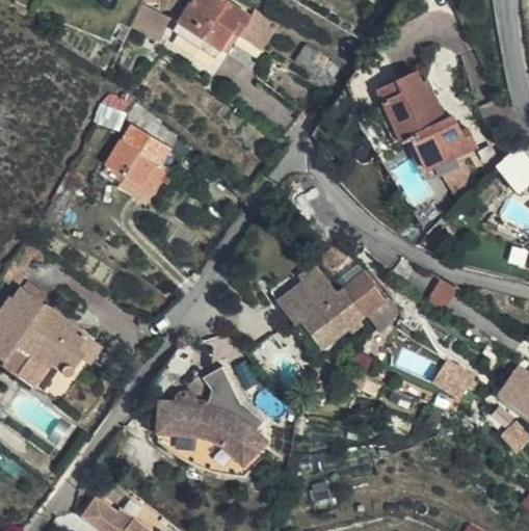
[(156,0),(156,4),(156,9),(179,8),(178,0),(156,0)]
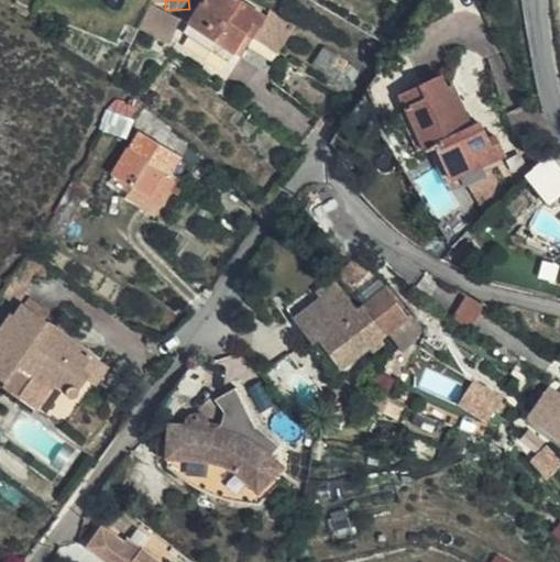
[(291,25),(266,9),(263,15),(238,0),(199,0),(186,23),(231,52),(243,34),(276,52),(291,25)]
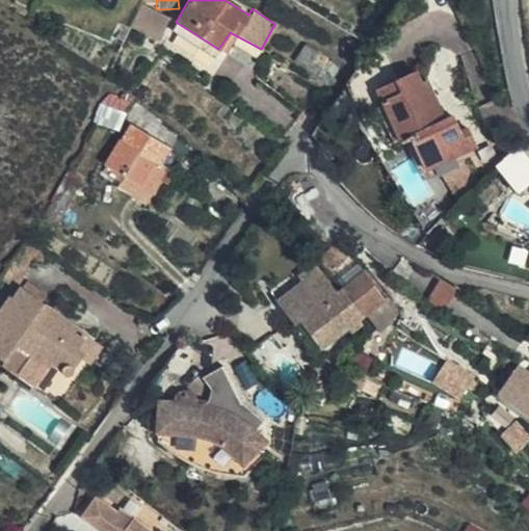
[(138,3),(127,27),(151,40),(163,17),(138,3)]
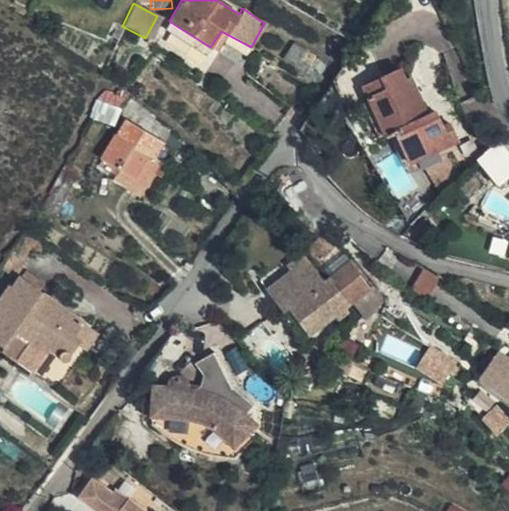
[(320,60),(294,44),(284,58),(310,75),(320,60)]
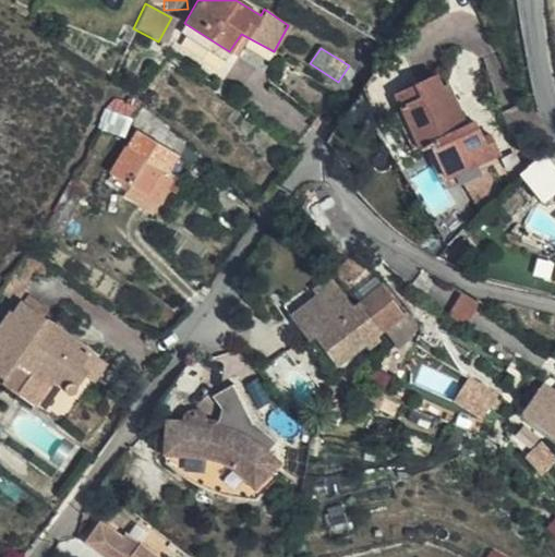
[(448,104),(455,100),(448,86),(441,89),(435,76),(413,86),(412,84),(395,93),(400,106),(401,106),(421,148),(431,146),(446,177),(482,160),(472,142),(481,138),(472,121),(466,124),(459,126),(448,104)]
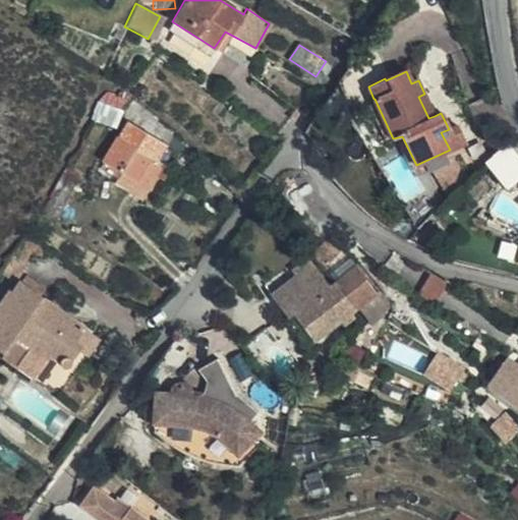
[(435,116),(424,94),(418,97),(428,118),(435,116)]
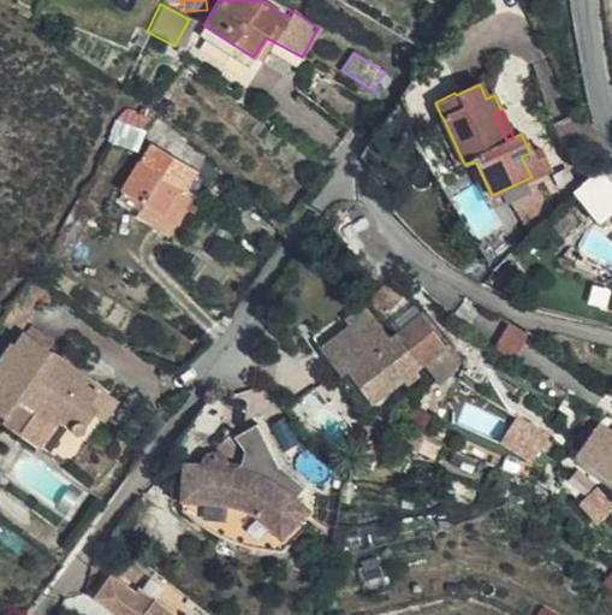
[(117,122),(114,120),(105,139),(131,149),(136,129),(132,128),(131,128),(130,128),(129,129),(126,129),(125,129),(122,128),(120,126),(119,125),(118,124),(117,122)]
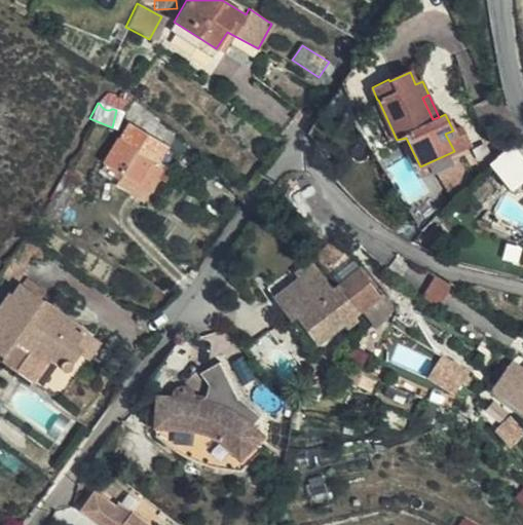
[(103,162),(136,181),(148,160),(154,163),(165,147),(128,123),(119,138),(118,138),(103,162)]
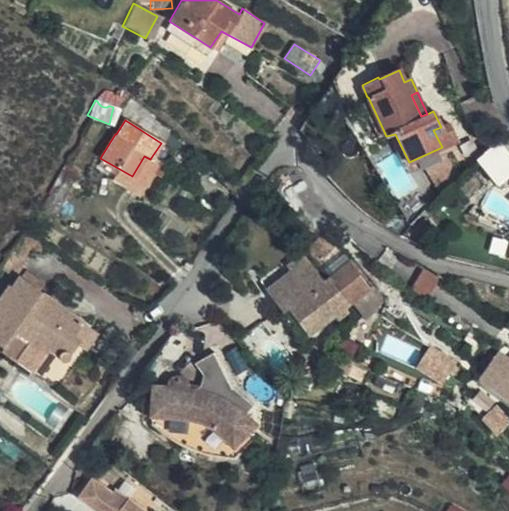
[(433,130),(442,147),(455,141),(446,124),(441,127),(433,130)]
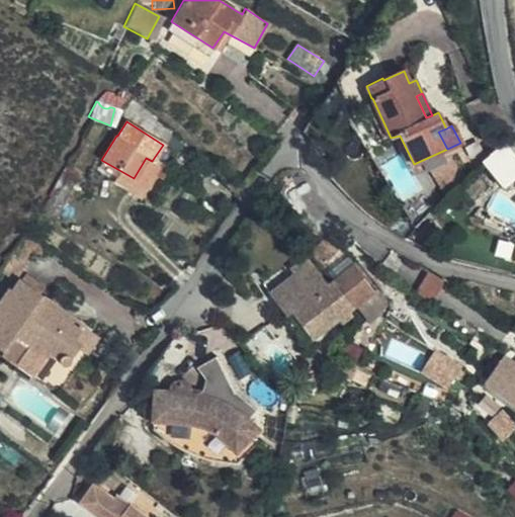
[(514,174),(514,154),(505,142),(484,159),(504,183),(514,174)]
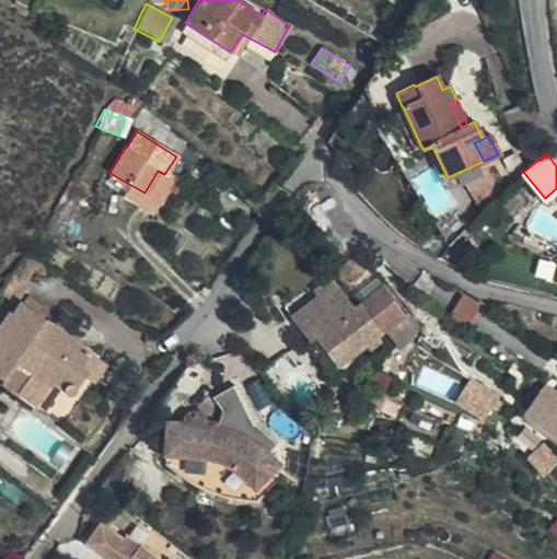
[(159,201),(173,178),(164,174),(158,171),(144,193),(159,201)]
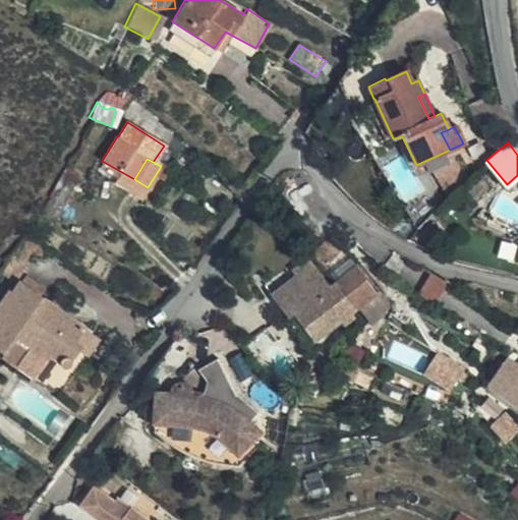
[(57,185),(70,167),(66,164),(53,186),(49,196),(57,185)]
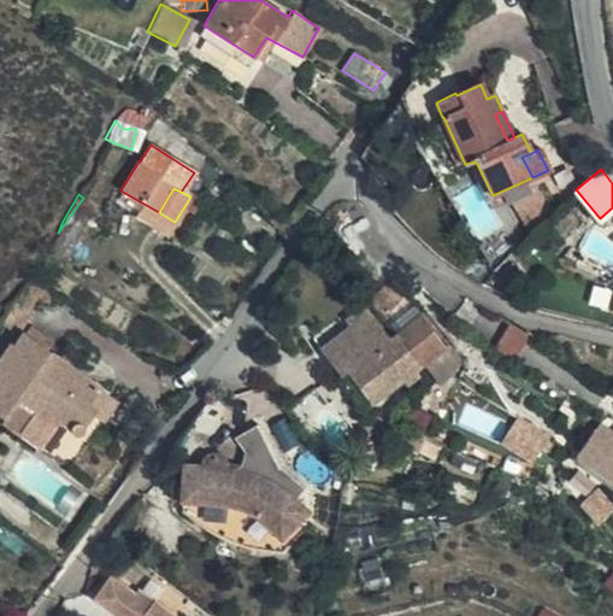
[(58,233),(57,234),(42,258),(56,267),(64,252),(80,227),(92,203),(83,198),(68,220),(58,233)]
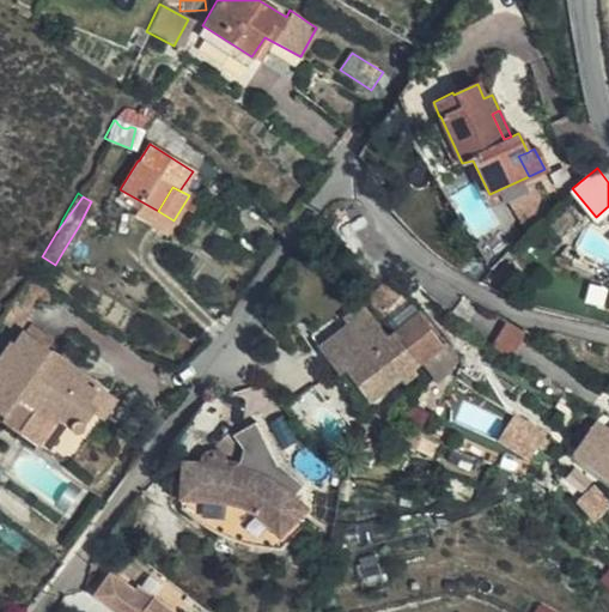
[(585,264),(588,256),(578,253),(576,259),(585,264)]
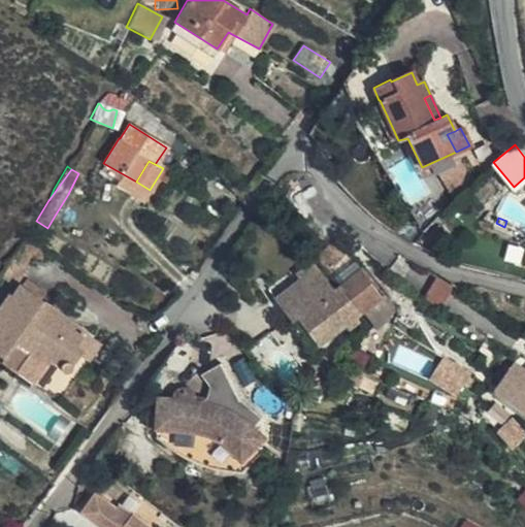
[(448,242),(436,226),(428,233),(439,249),(448,242)]
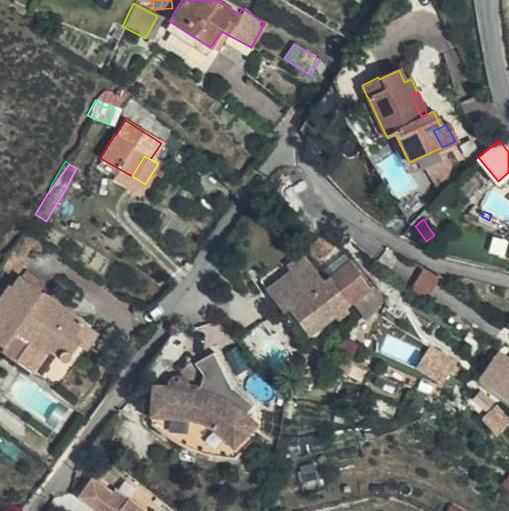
[(327,251),(316,238),(305,248),(316,260),(327,251)]
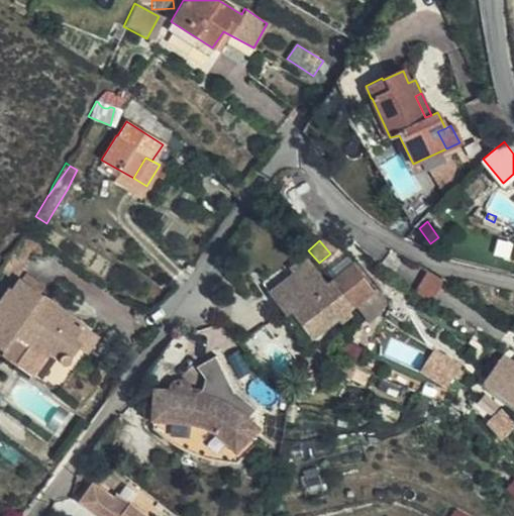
[(352,306),(332,279),(328,282),(306,255),(290,268),(294,274),(271,291),(287,313),(282,318),(305,349),(320,340),(315,333),(335,318),(346,310),(352,306)]
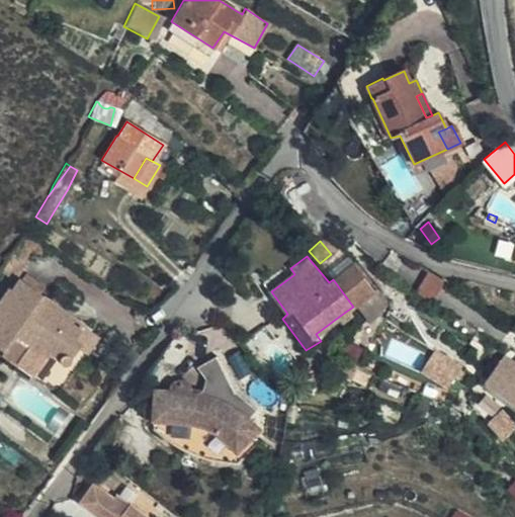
[(189,274),(193,268),(186,264),(182,270),(189,274)]
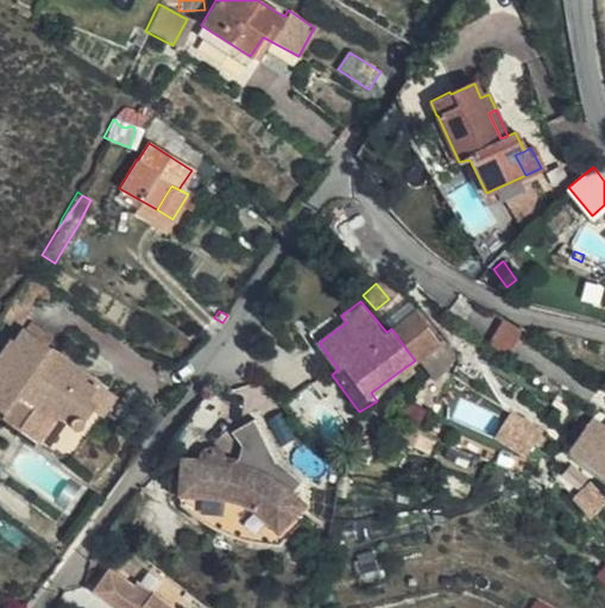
[(414,311),(391,328),(415,361),(438,343),(414,311)]
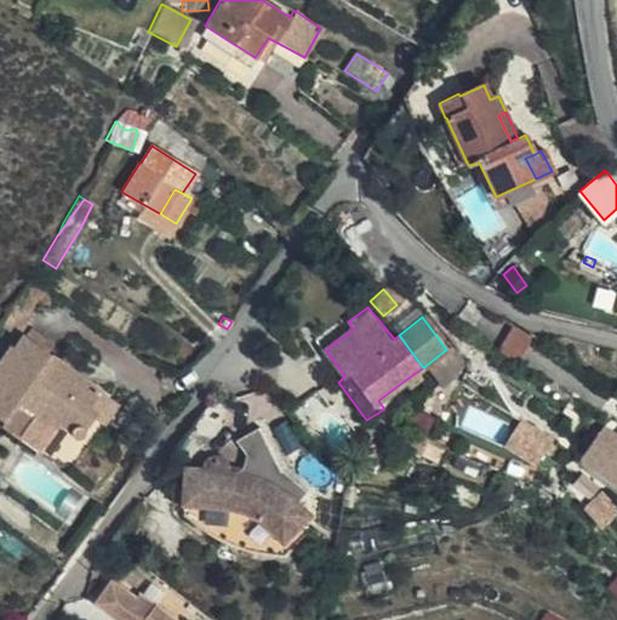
[(85,409),(97,391),(46,353),(51,346),(27,329),(13,351),(10,348),(0,363),(0,417),(4,420),(1,425),(36,451),(57,422),(69,431),(72,433),(73,436),(75,437),(78,438),(79,437),(83,434),(84,433),(84,431),(84,428),(86,425),(91,417),(93,414),(85,409)]
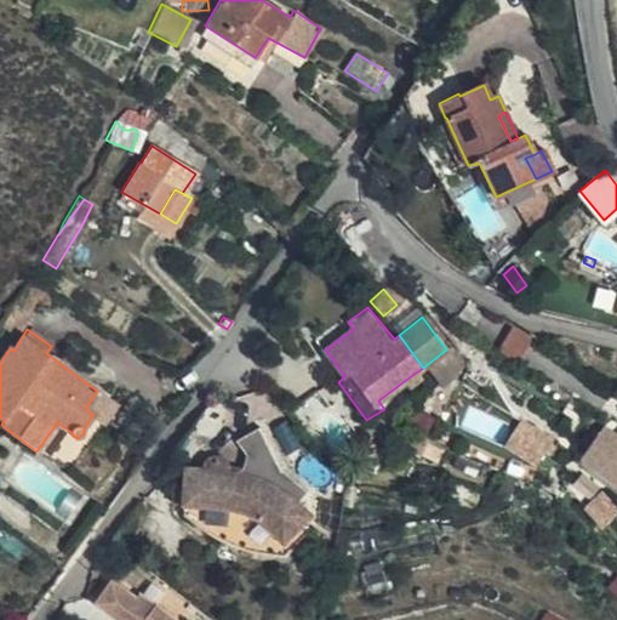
[(416,373),(403,382),(409,388),(422,379),(416,373)]
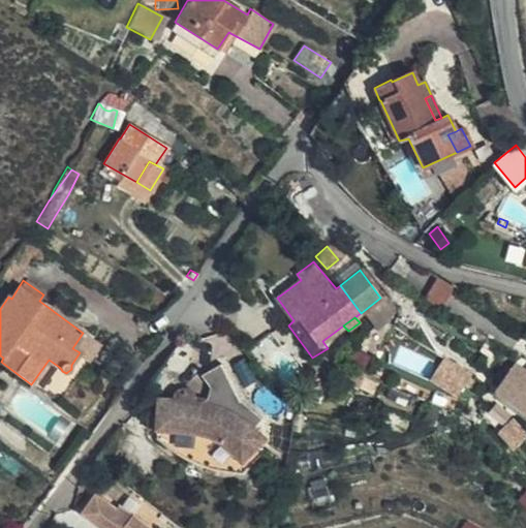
[(96,344),(83,333),(72,348),(80,352),(78,355),(87,361),(96,344)]
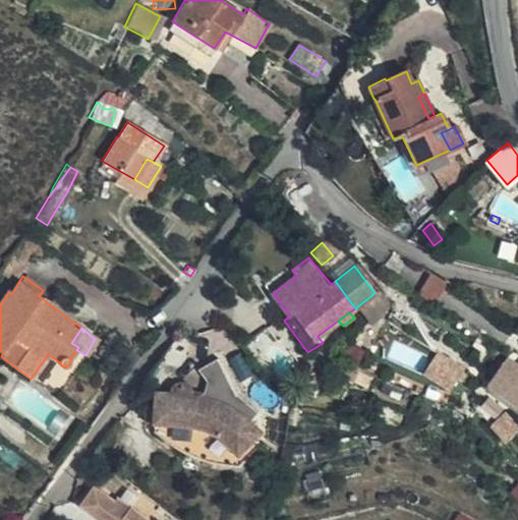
[(439,349),(423,372),(450,389),(465,365),(439,349)]
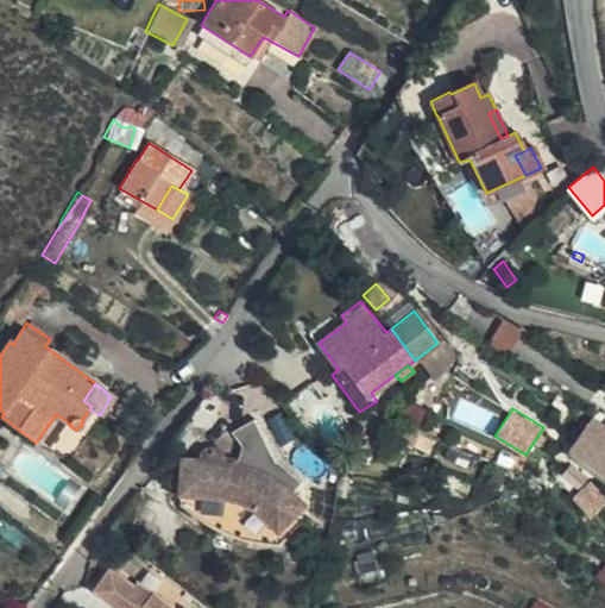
[(604,428),(591,419),(566,455),(604,482),(604,428)]
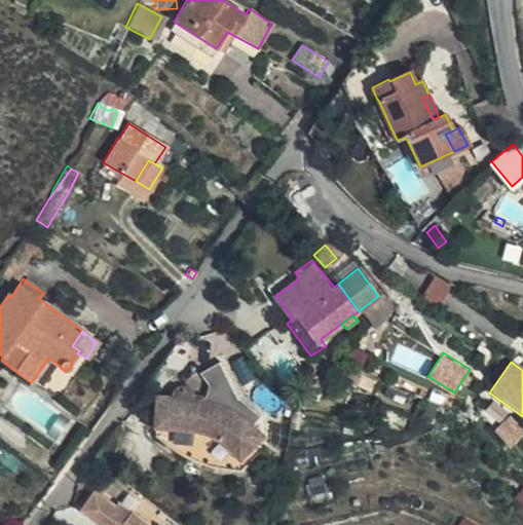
[(147,426),(153,427),(163,429),(162,437),(157,437),(159,439),(163,441),(170,444),(174,447),(176,449),(187,456),(203,462),(209,462),(210,463),(213,463),(215,464),(217,465),(221,466),(223,469),(230,467),(257,441),(253,435),(255,432),(252,422),(258,416),(238,400),(220,364),(198,375),(200,377),(201,378),(203,380),(204,382),(206,384),(207,386),(207,388),(207,390),(204,392),(204,395),(202,397),(199,398),(196,398),(193,398),(191,396),(189,392),(186,391),(183,389),(181,388),(179,387),(177,387),(173,390),(172,396),(154,396),(154,411),(146,411),(147,426)]
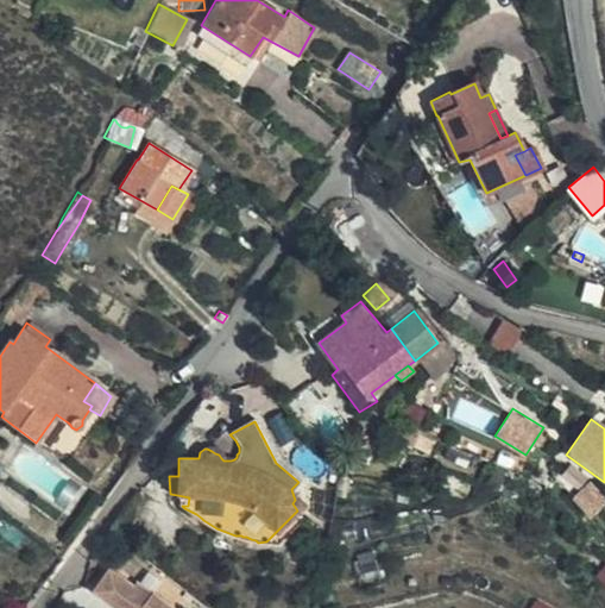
[(189,497),(177,495),(182,506),(188,506),(189,497)]
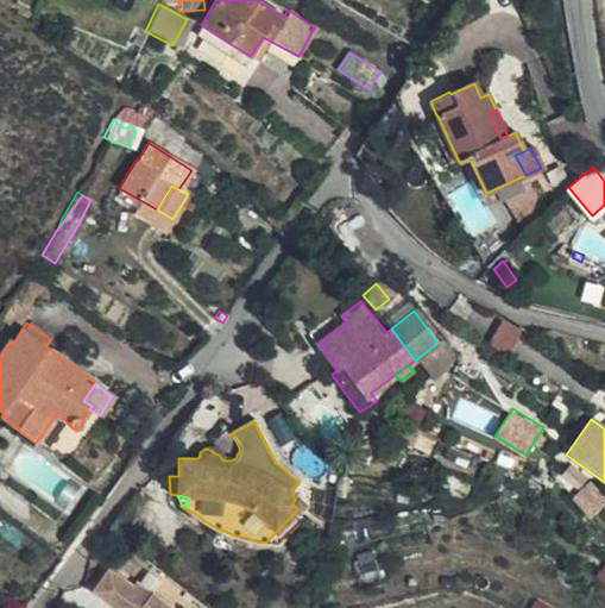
[(228,552),(235,536),(216,528),(210,544),(228,552)]
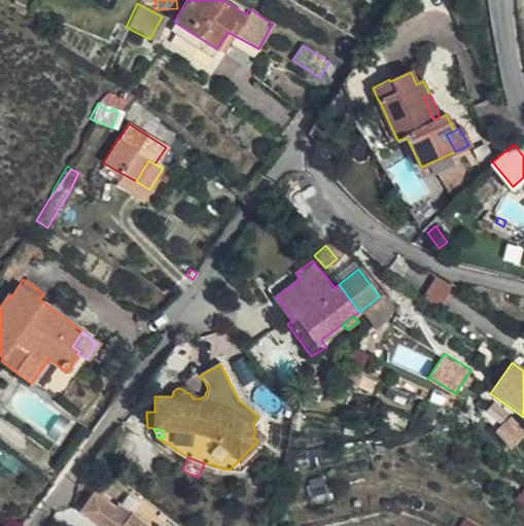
[(82,513),(100,525),(147,525),(127,512),(125,516),(95,494),(82,513)]
